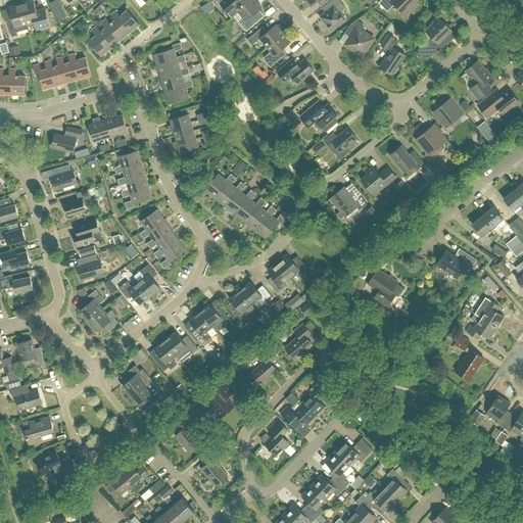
[(26,16),(28,24),(34,21),(37,30),(47,27),(44,16),(42,9),(36,10),(34,0),(21,4),(26,16)]
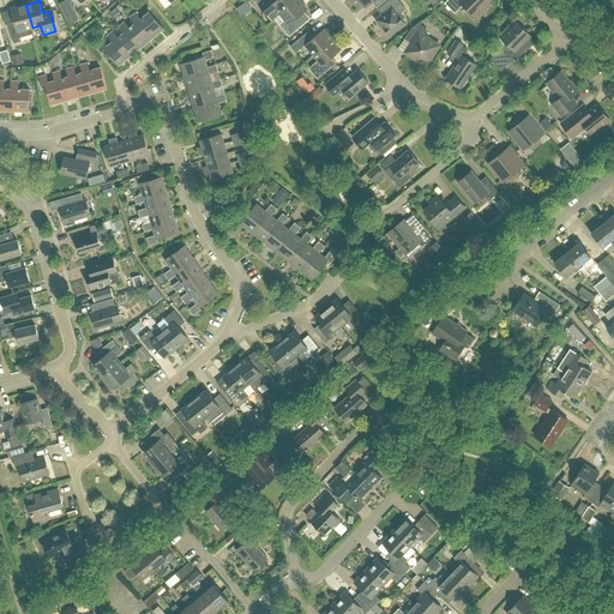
[(78,19),(68,0),(64,0),(60,2),(70,24),(78,19)]
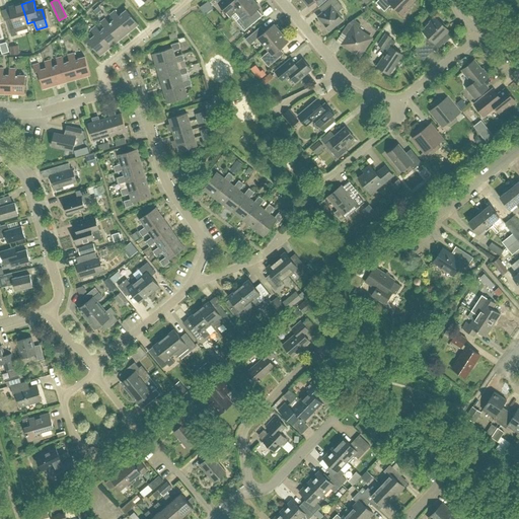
[(236,12),(250,0),(222,0),(219,3),(230,17),(236,12)]
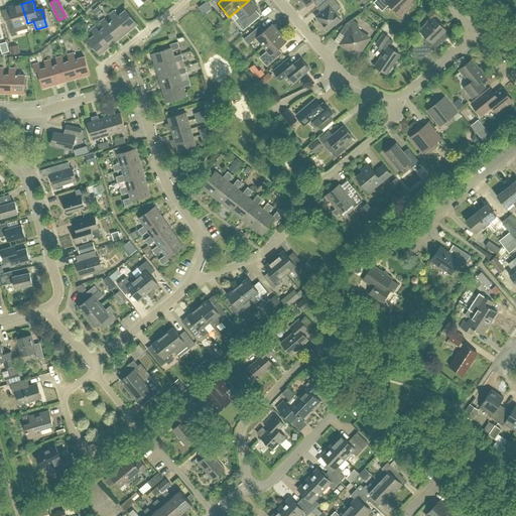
[(258,7),(251,0),(249,0),(235,12),(239,16),(235,20),(243,30),(255,20),(250,14),(258,7)]
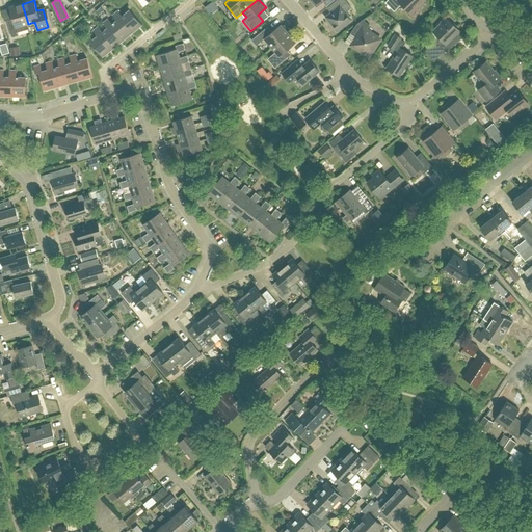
[(387,0),(386,2),(394,11),(401,4),(413,16),(419,10),(417,8),(424,0),(387,0)]
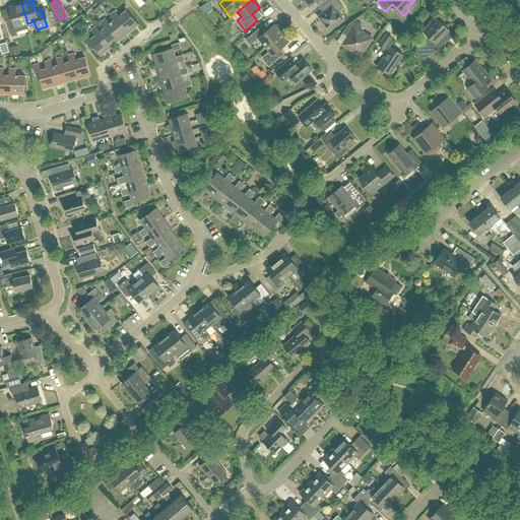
[(343,7),(338,1),(320,16),(330,29),(342,19),(337,12),(343,7)]
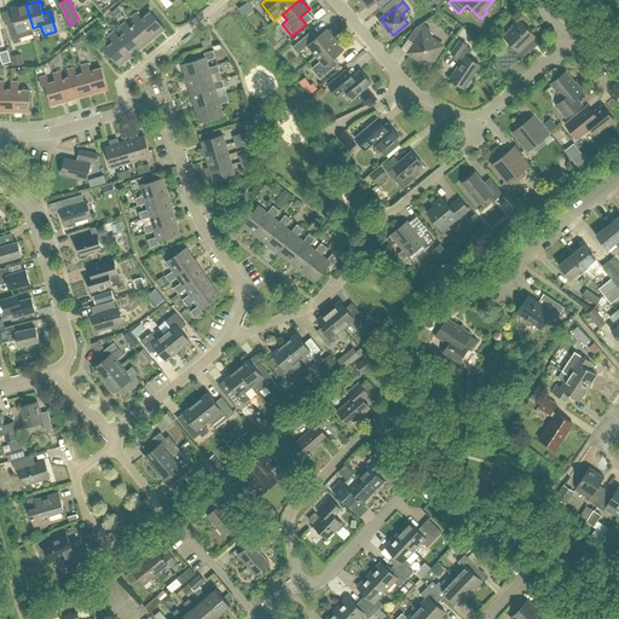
[(33,28),(25,5),(11,9),(12,10),(3,12),(5,23),(7,23),(13,44),(21,41),(19,38),(34,34),(33,28)]
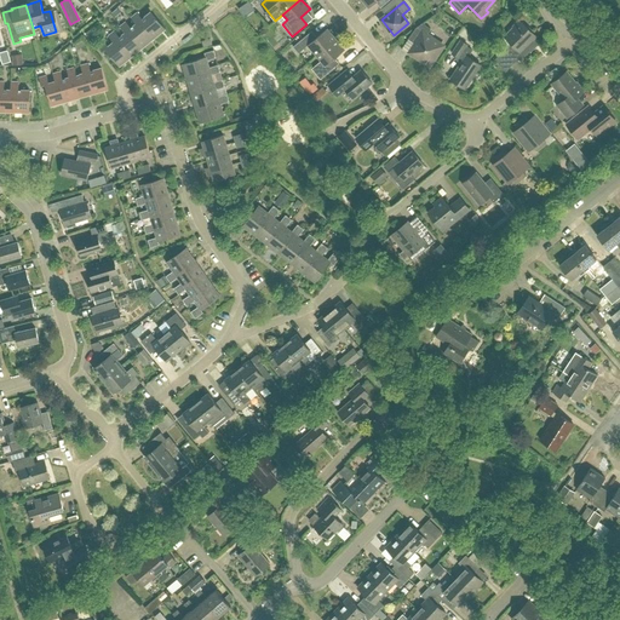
[(139,21),(154,38),(165,29),(151,11),(142,18),(137,12),(131,17),(136,23),(139,21)]
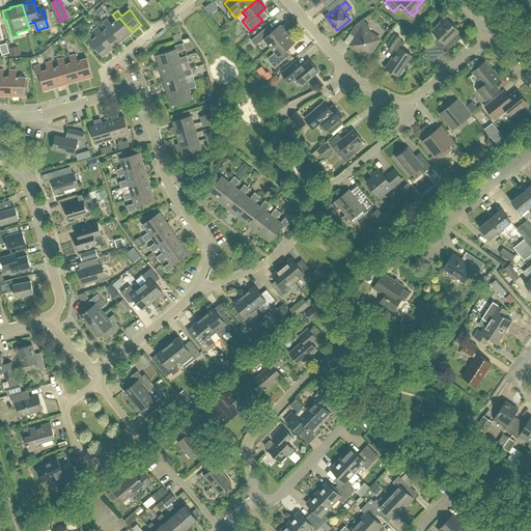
[(435,40),(424,51),(434,60),(444,50),(446,53),(463,36),(458,31),(459,31),(451,23),(452,22),(446,16),(439,22),(440,23),(431,31),(438,37),(435,40)]
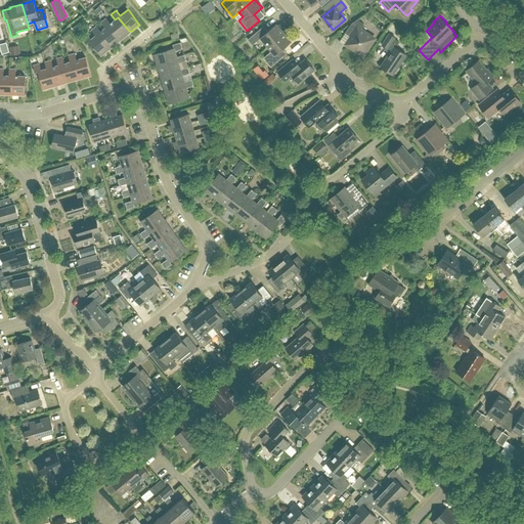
[(120,40),(130,32),(118,17),(115,19),(111,24),(106,18),(101,23),(105,28),(108,25),(120,40)]
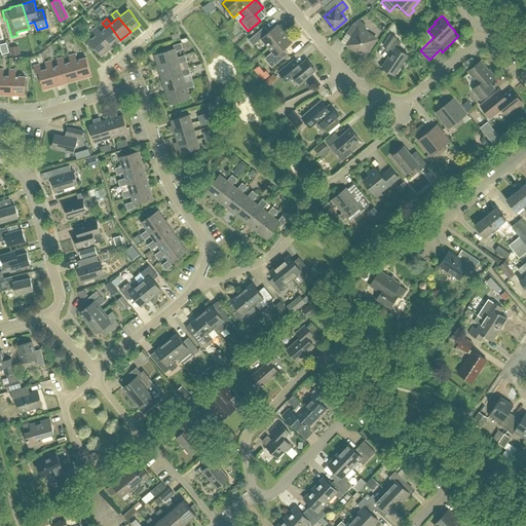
[(365,25),(359,20),(353,24),(347,33),(352,37),(348,44),(364,54),(375,38),(374,38),(375,36),(369,32),(368,34),(362,30),(365,25)]
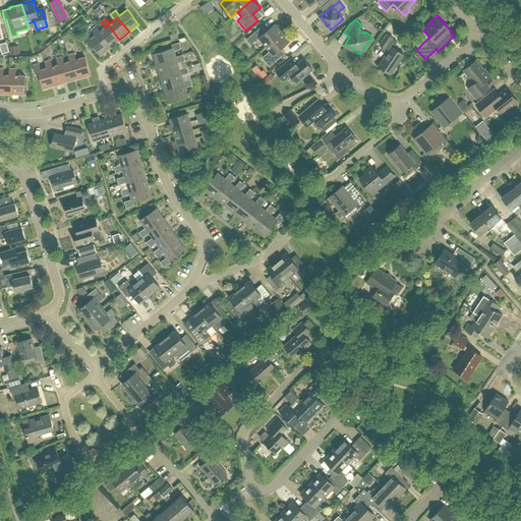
[(98,33),(110,48),(119,40),(108,24),(105,27),(101,31),(97,25),(91,30),(95,35),(98,33)]
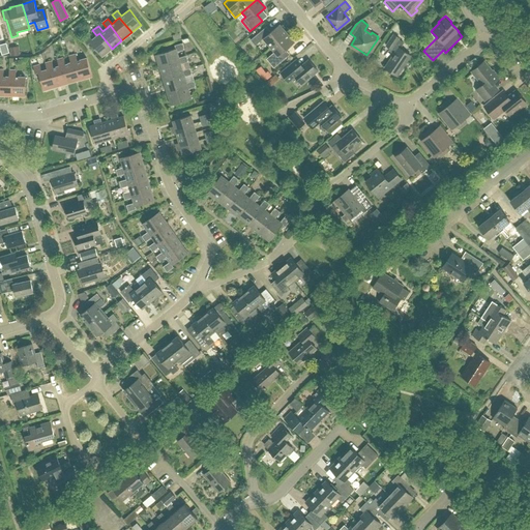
[(270,47),(287,33),(280,25),(271,32),(266,26),(251,39),(255,46),(263,38),(270,47)]
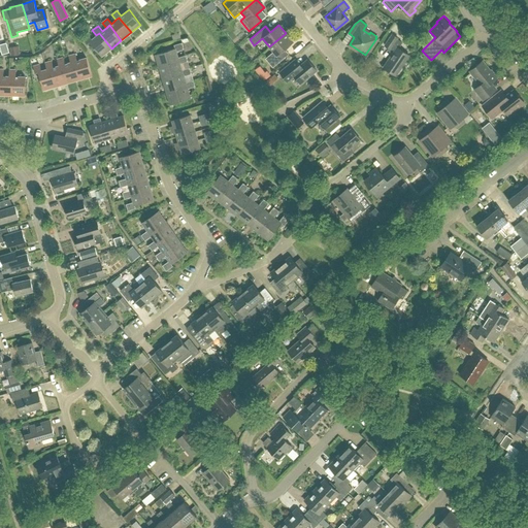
[(102,56),(111,48),(99,33),(96,35),(92,39),(88,34),(83,38),(87,43),(90,41),(102,56)]
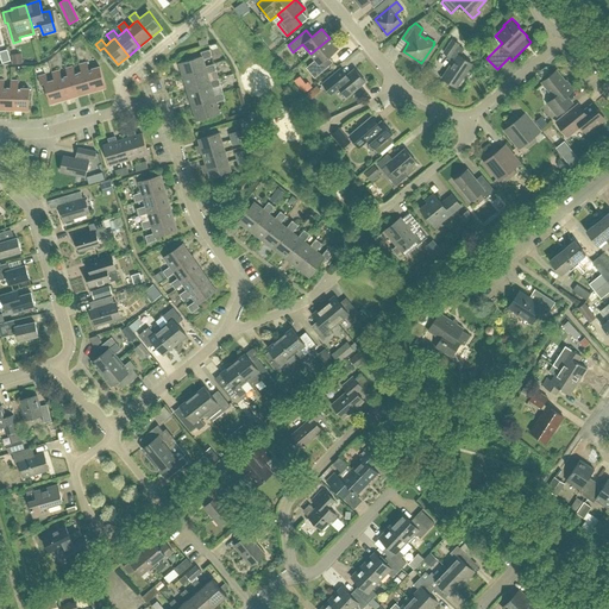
[(338,49),(330,38),(311,54),(315,60),(306,68),(314,77),(333,62),(328,57),(338,49)]
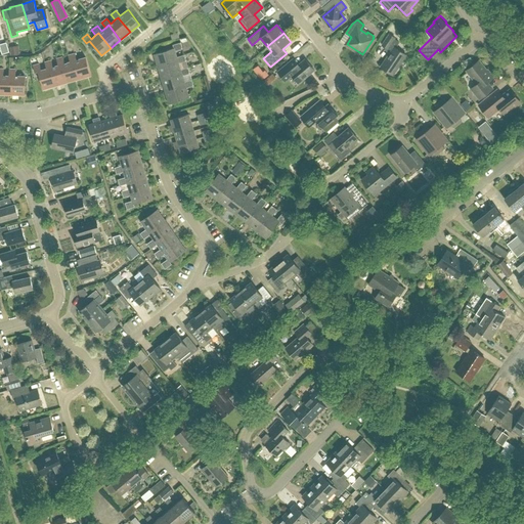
[(406,55),(396,48),(399,42),(394,39),(395,38),(389,34),(382,45),(388,49),(388,48),(391,50),(380,67),(393,75),(406,55)]
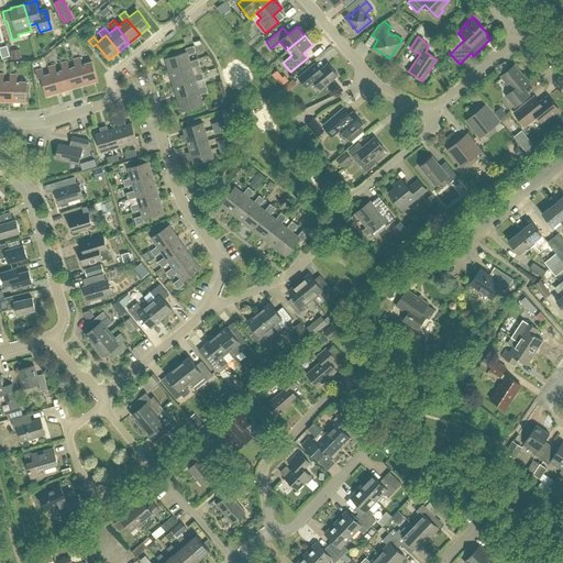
[(165,58),(168,72),(199,62),(198,58),(190,61),(188,55),(196,52),(194,45),(186,47),(187,52),(165,58)]
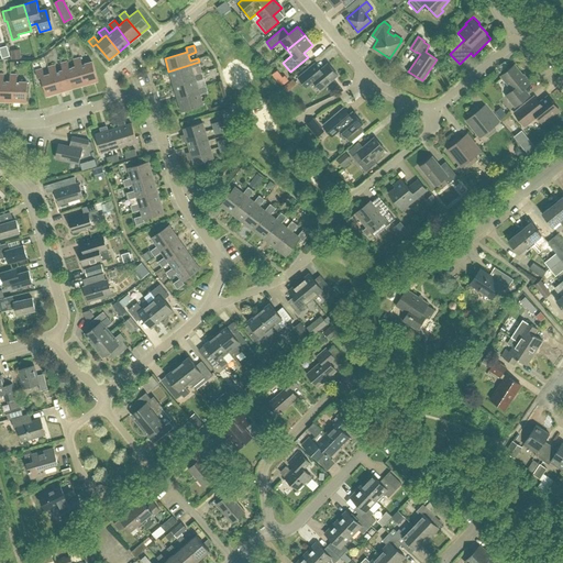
[(7,46),(0,48),(0,50),(3,58),(10,56),(7,46)]
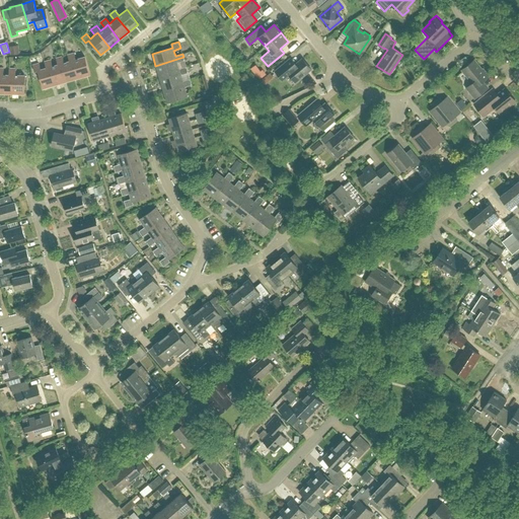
[(10,48),(12,55),(22,53),(20,46),(10,48)]
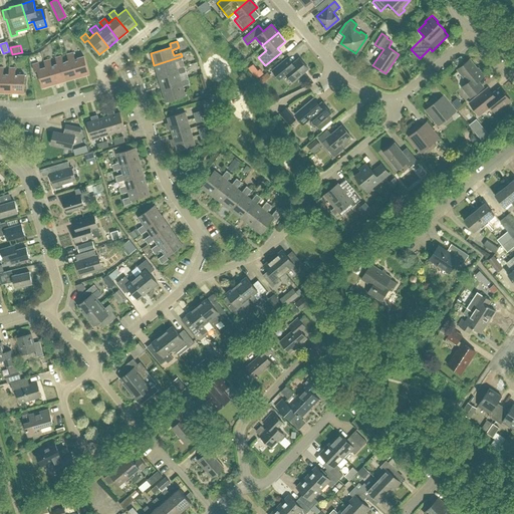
[(67,54),(68,60),(72,59),(77,77),(89,74),(84,56),(75,58),(73,52),(67,54)]
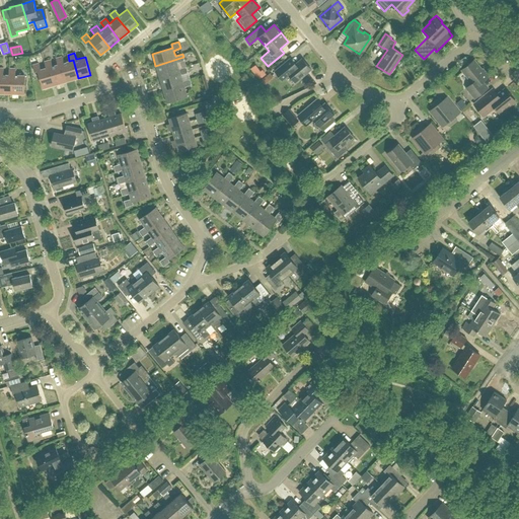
[(67,81),(78,78),(73,60),(69,61),(64,63),(63,57),(56,58),(58,65),(61,63),(67,81)]
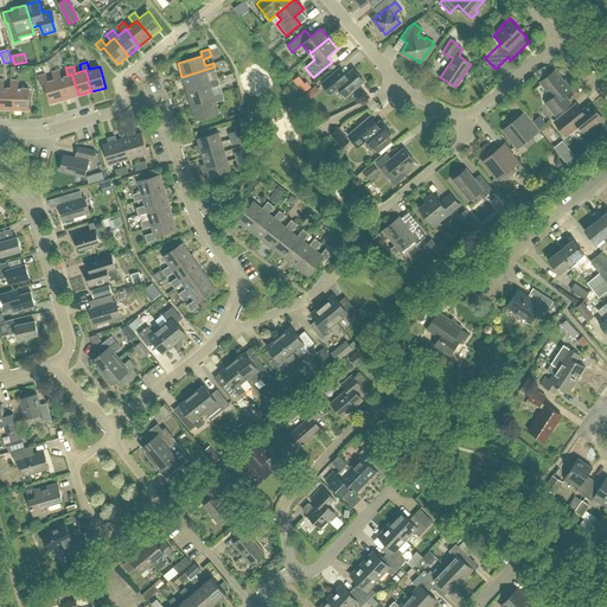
[(181,77),(186,91),(219,82),(218,77),(210,80),(208,74),(216,70),(215,66),(181,77)]
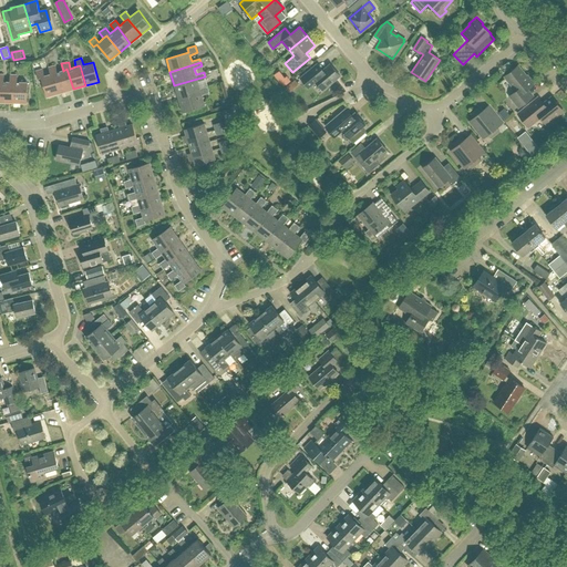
[(307,85),(315,80),(323,90),(340,75),(330,63),(323,70),(318,63),(312,68),(300,78),(307,85)]
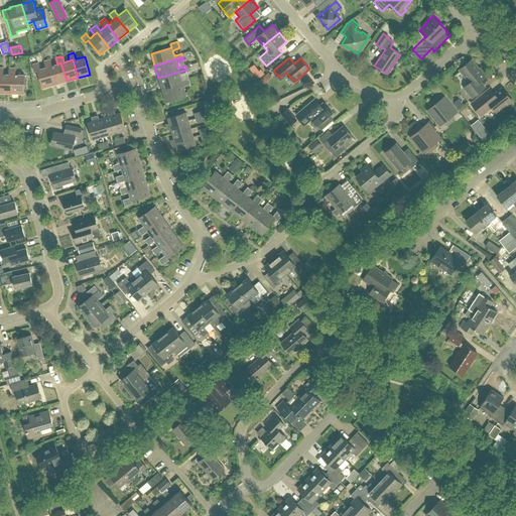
[(49,67),(54,85),(67,81),(60,62),(57,65),(52,66),(50,59),(44,61),(45,68),(49,67)]
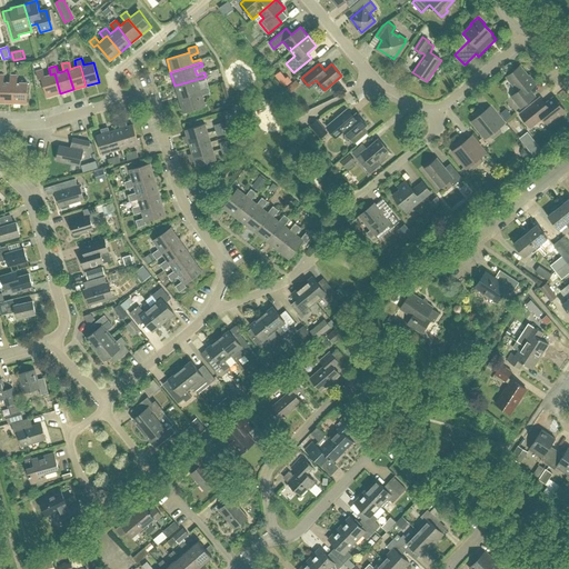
[(530,78),(520,66),(512,72),(513,73),(508,79),(518,91),(511,96),(520,108),(535,96),(529,89),(536,83),(531,78),(530,78)]
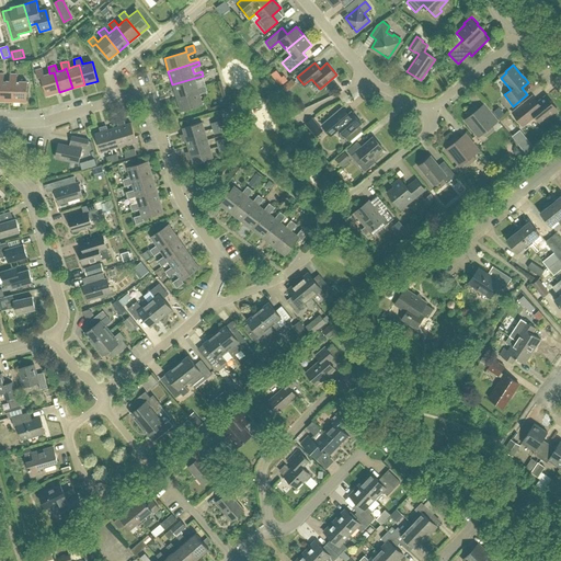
[(54,72),(49,73),(44,75),(42,68),(35,70),(37,78),(41,77),(46,95),(59,92),(54,72)]
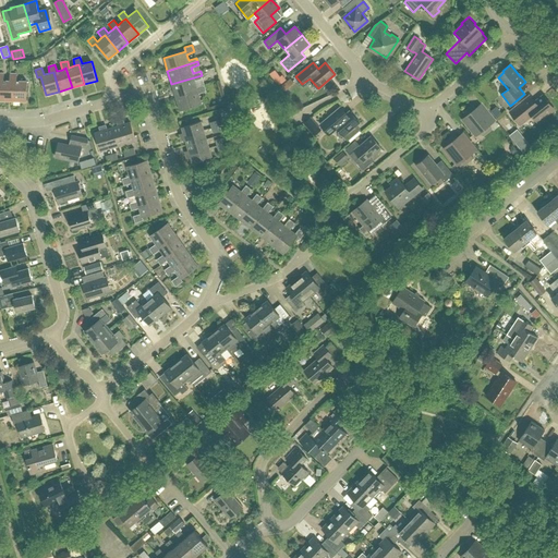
[(0,80),(0,96),(0,100),(13,101),(14,81),(10,81),(3,81),(4,73),(0,73),(0,80)]
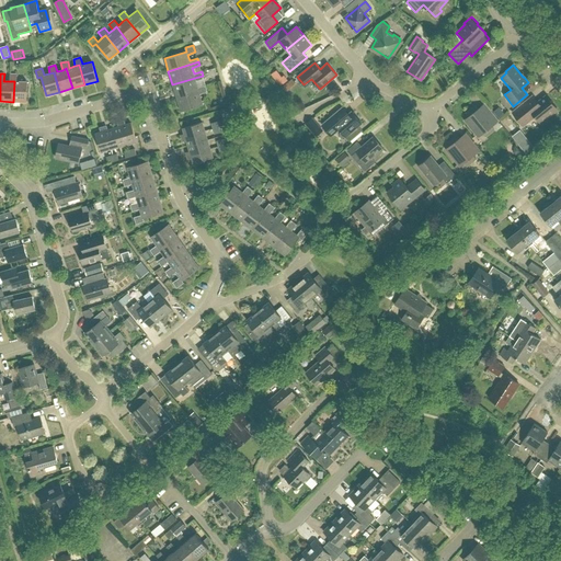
[(14,81),(13,102),(26,102),(27,81),(16,81),(18,75),(10,73),(10,81),(14,81)]
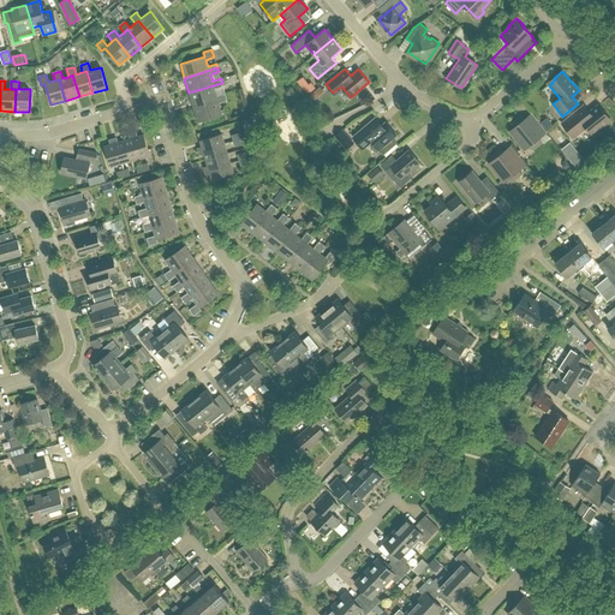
[(189,93),(193,107),(226,97),(225,93),(216,95),(214,89),(224,85),(222,83),(189,93)]
